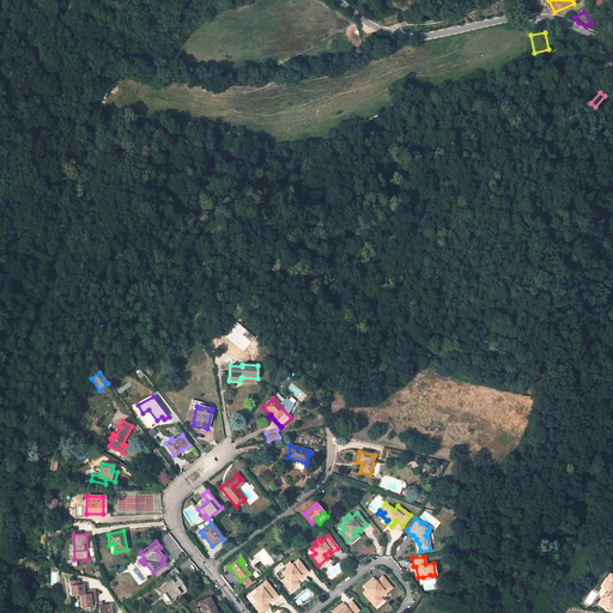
[(280,581),(287,589),(297,582),(295,580),(299,576),(301,578),(308,572),(298,560),(291,565),(290,563),(284,566),(286,569),(281,574),(285,577),(280,581)]
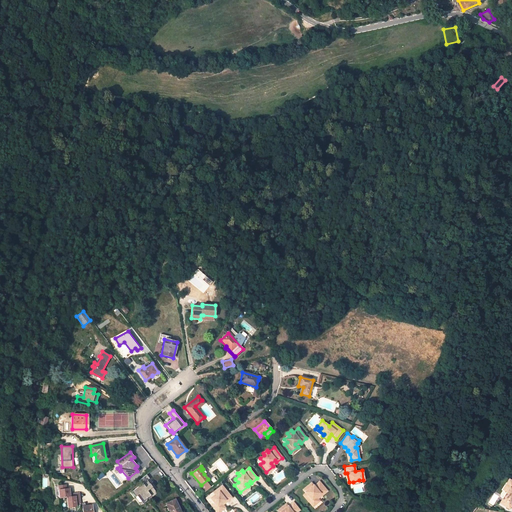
[(138,495),(143,502),(150,496),(152,498),(157,494),(150,484),(149,485),(146,482),(147,481),(149,479),(146,475),(138,481),(141,485),(130,493),(134,498),(137,496),(138,495)]
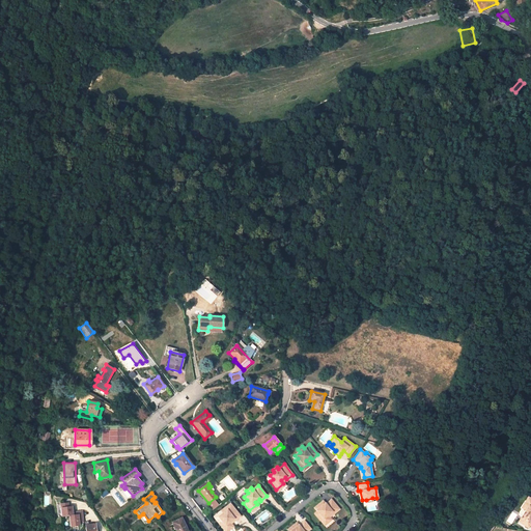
[(520,523),(528,528),(530,523),(530,499),(528,497),(524,504),(527,505),(525,509),(526,510),(521,518),(523,519),(520,523)]
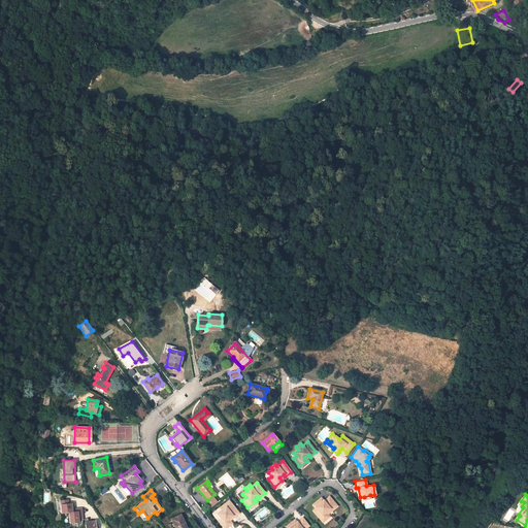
[(312,510),(320,520),(327,515),(325,513),(329,508),(331,510),(337,506),(329,497),(324,501),(323,500),(319,503),(317,501),(312,504),(315,508),(312,510)]
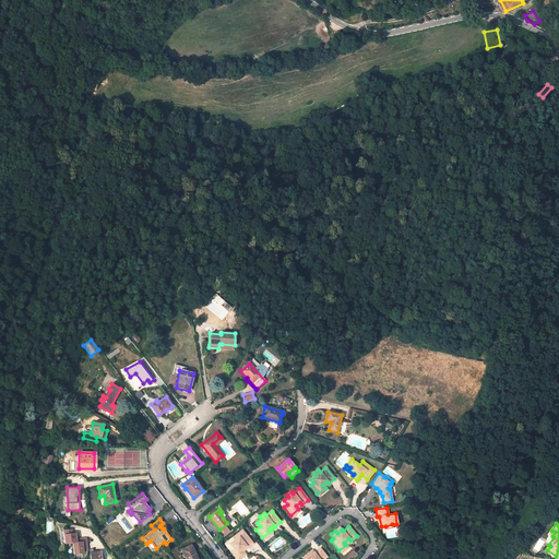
[(75,534),(72,534),(72,530),(63,531),(66,544),(73,543),(76,543),(76,540),(76,538),(75,534)]
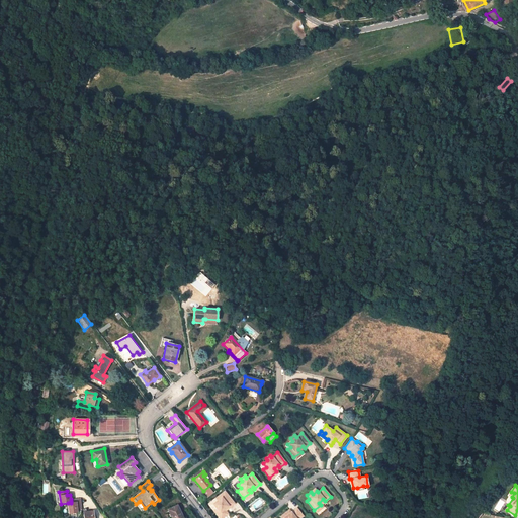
[(216,507),(212,510),(219,517),(226,512),(224,509),(228,506),(229,508),(234,504),(225,491),(214,499),(217,501),(212,504),(216,507)]
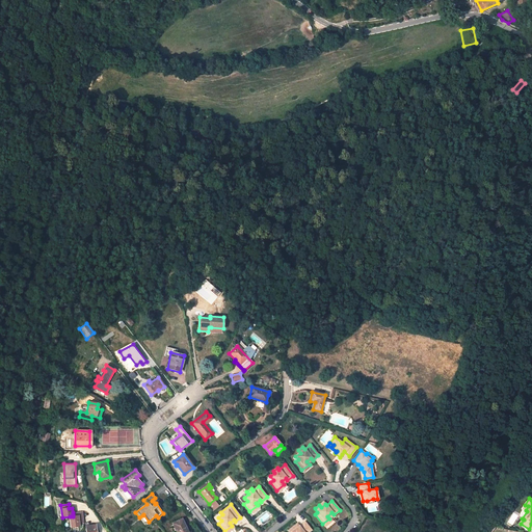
[(73,516),(70,516),(71,527),(79,526),(79,524),(84,523),(83,512),(78,513),(78,515),(73,516)]
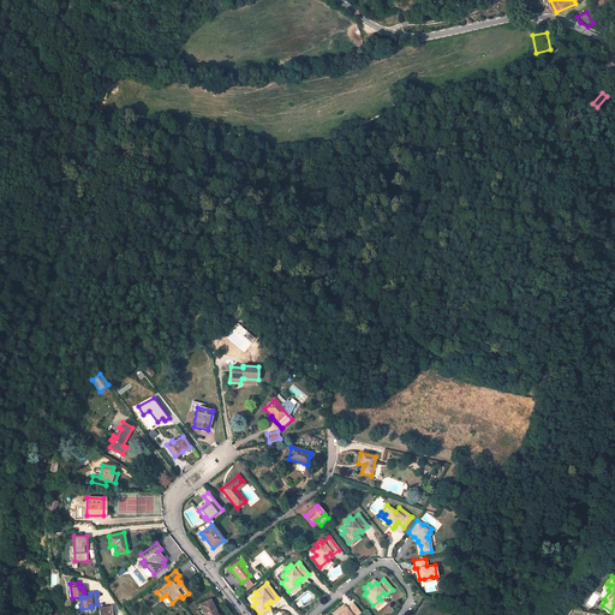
[(199,605),(203,614),(215,614),(213,609),(214,608),(210,601),(199,605)]
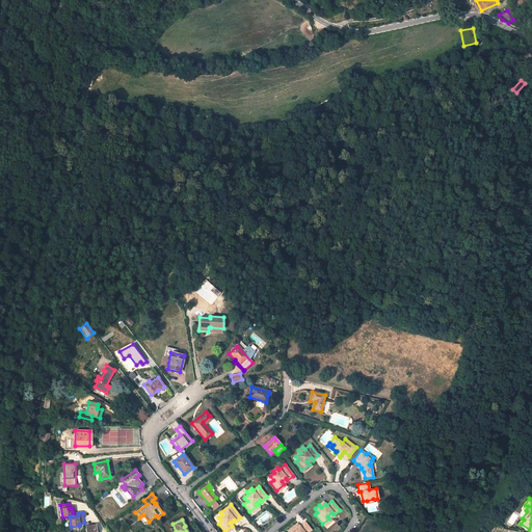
[(307,531),(311,530),(304,522),(298,526),(294,529),(293,526),(288,530),(289,531),(307,531)]
